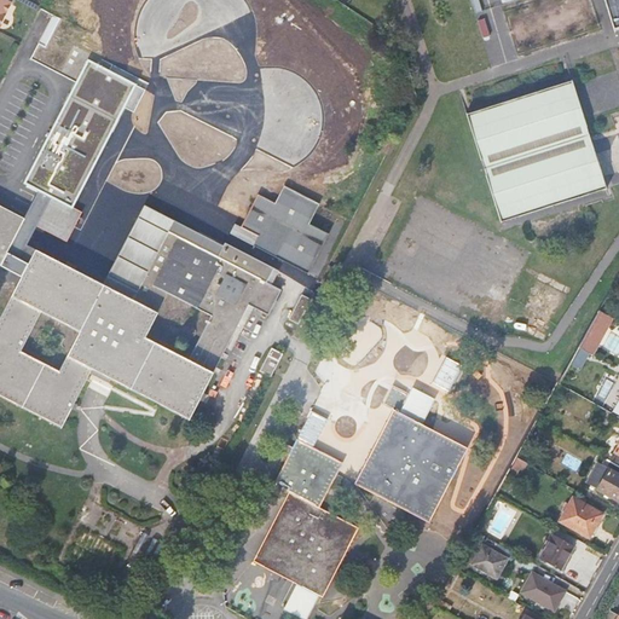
[(0,0),(0,24),(12,3),(5,0),(0,0)]
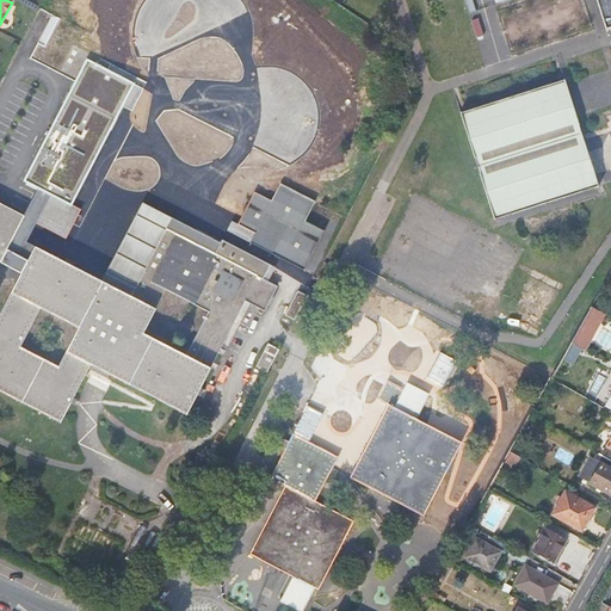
[(610,0),(597,0),(606,31),(610,29),(610,0)]
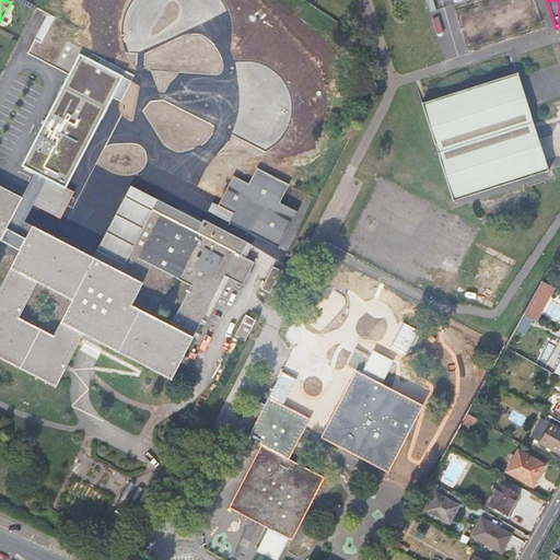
[(71,45),(11,161),(35,174),(45,178),(32,203),(51,214),(65,188),(56,184),(103,93),(112,97),(121,78),(88,60),(91,55),(71,45)]
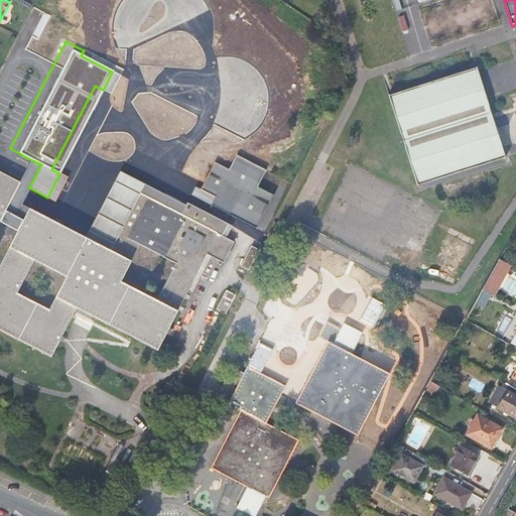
[(506,158),(477,67),(389,95),(417,184),(506,158)]
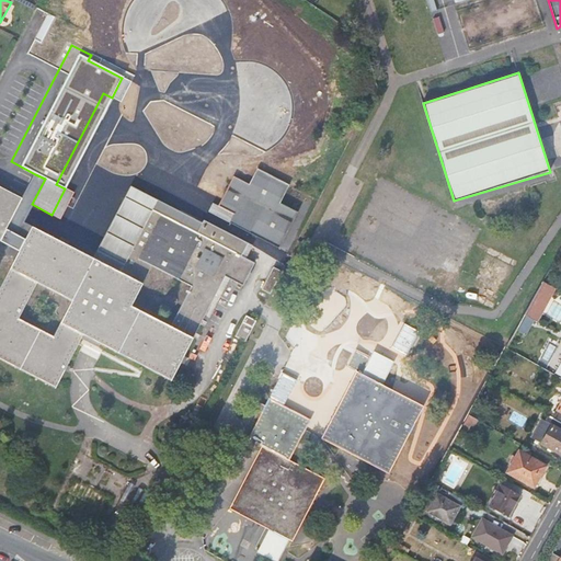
[(279,249),(298,212),(281,203),(289,185),(258,169),(249,184),(233,176),(218,206),(233,214),(229,222),(279,249)]
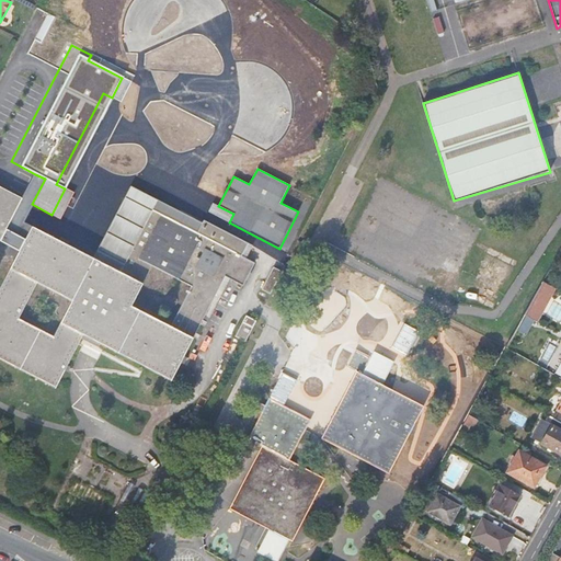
[(22,198),(13,216),(23,221),(32,204),(45,179),(35,174),(22,198)]
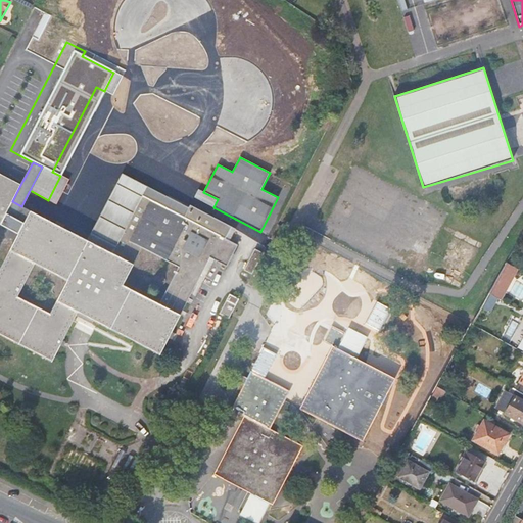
[(12,201),(20,185),(0,174),(0,224),(0,225),(12,201)]
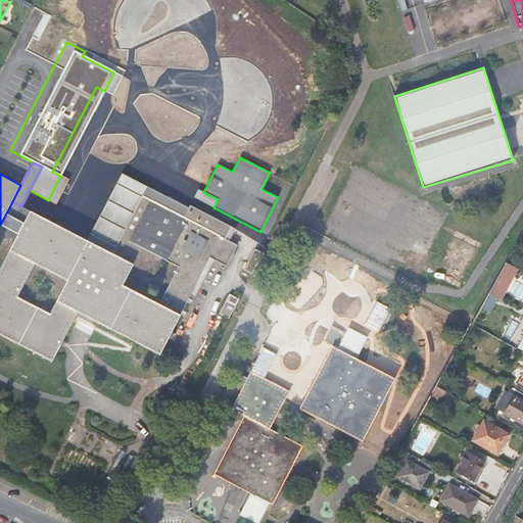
[(112,253),(142,195),(145,191),(165,202),(168,197),(122,174),(87,240),(112,253)]
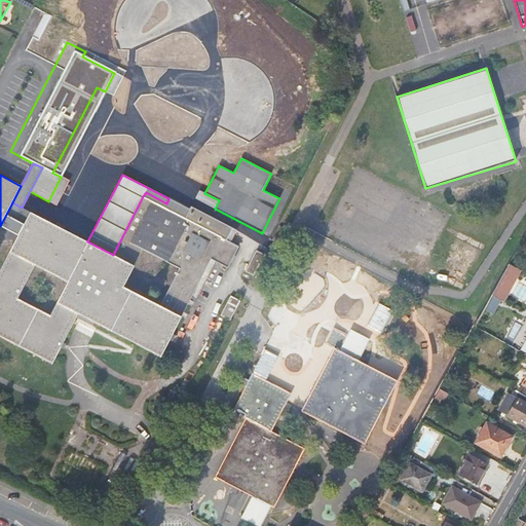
[(219,200),(204,193),(199,190),(195,198),(215,209),(219,200)]
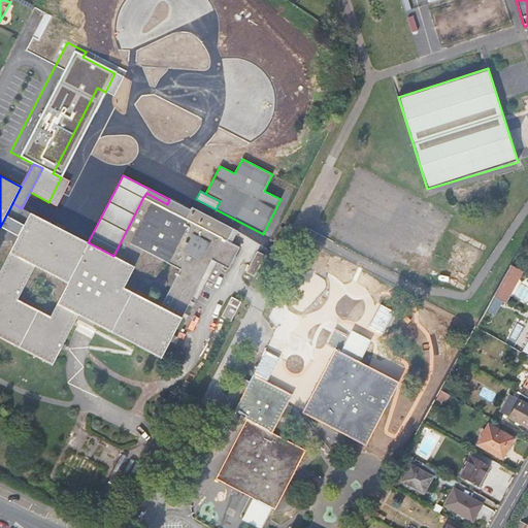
[(143,197),(113,256),(88,242),(30,212),(19,236),(0,271),(0,338),(53,365),(78,316),(161,358),(211,260),(229,269),(240,248),(227,241),(234,229),(192,207),(190,209),(169,199),(167,204),(146,193),(143,197)]
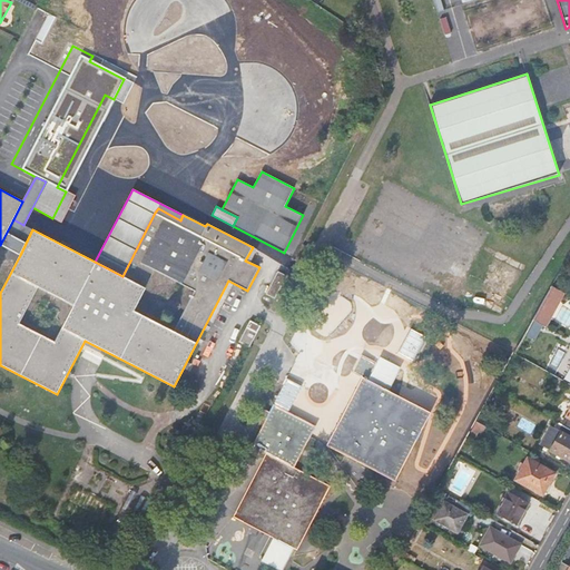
[(20,255),(32,229),(23,225),(13,219),(0,245),(20,255)]
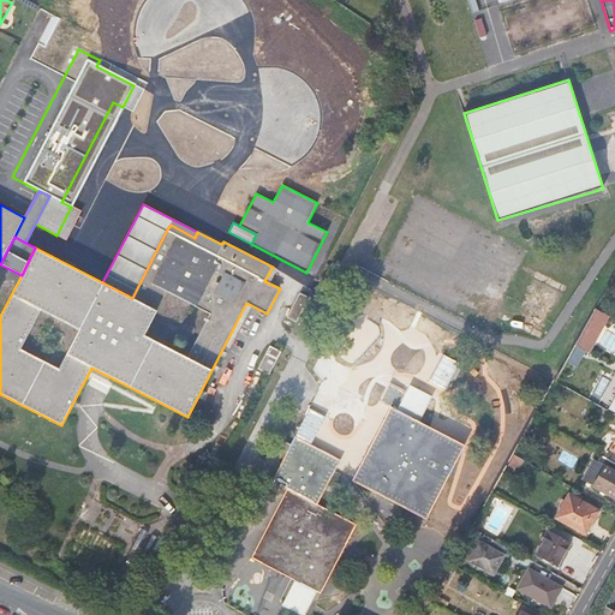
[(303,310),(309,298),(299,293),(293,305),(303,310)]
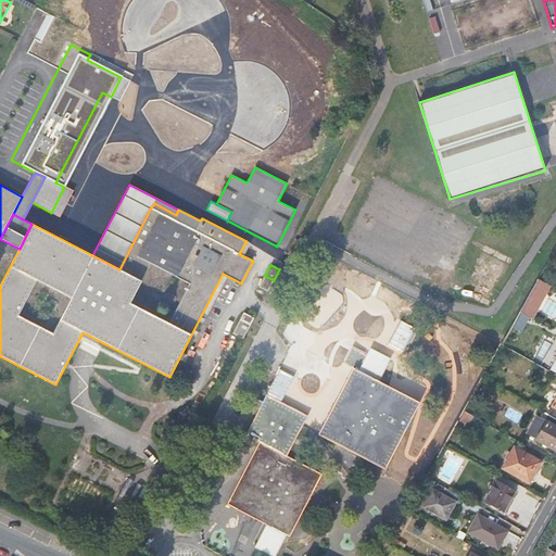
[(268,291),(274,280),(265,276),(260,287),(268,291)]
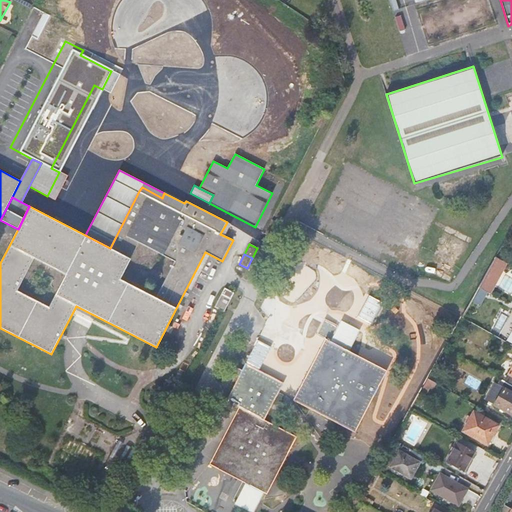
[(501,272),(506,263),(495,257),(490,266),(501,272)]
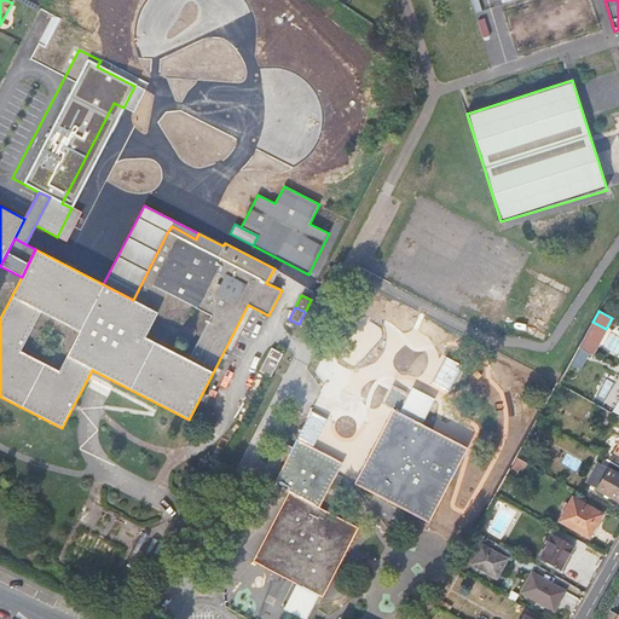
[(593,354),(599,343),(585,336),(579,347),(593,354)]
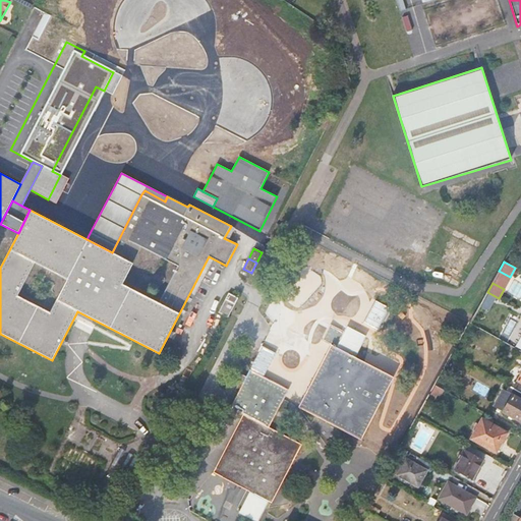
[(497,306),(501,299),(499,298),(487,292),(483,299),(497,306)]
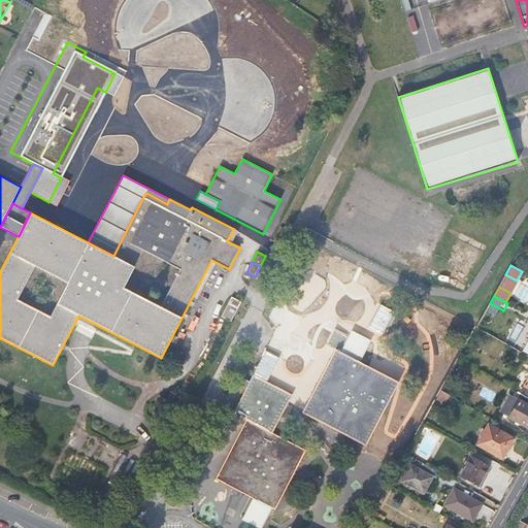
[(231,321),(241,302),(232,297),(222,317),(231,321)]
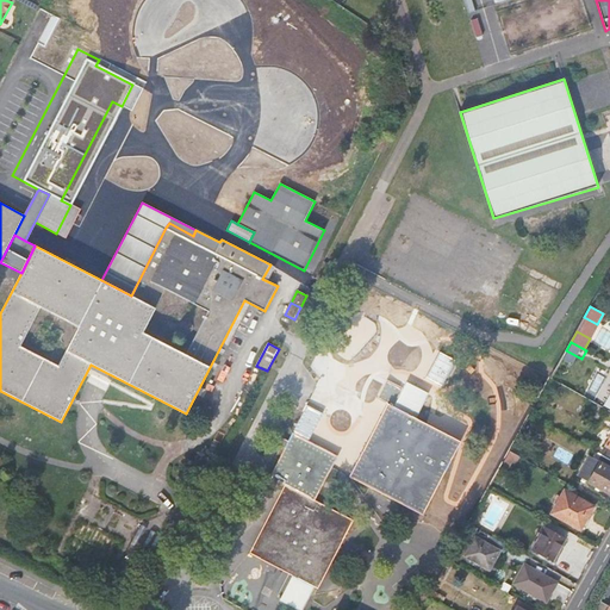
[(427,377),(444,385),(458,359),(440,350),(427,377)]
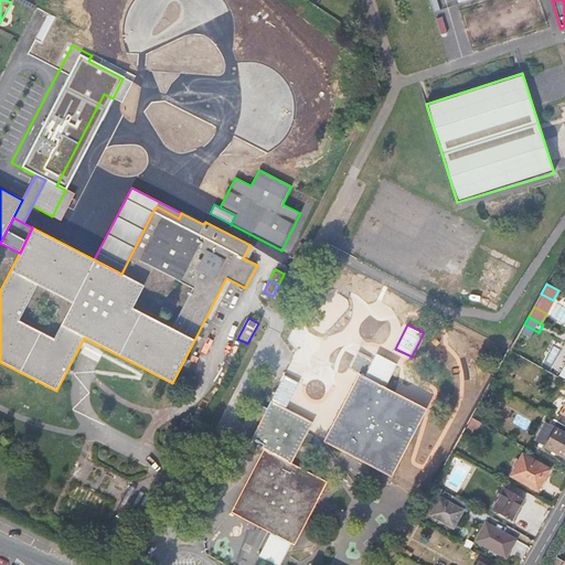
[(392,477),(426,409),(384,387),(396,364),(377,354),(365,377),(364,376),(372,360),(359,352),(350,370),(359,374),(354,384),(363,388),(344,424),(336,418),(324,441),(392,477)]
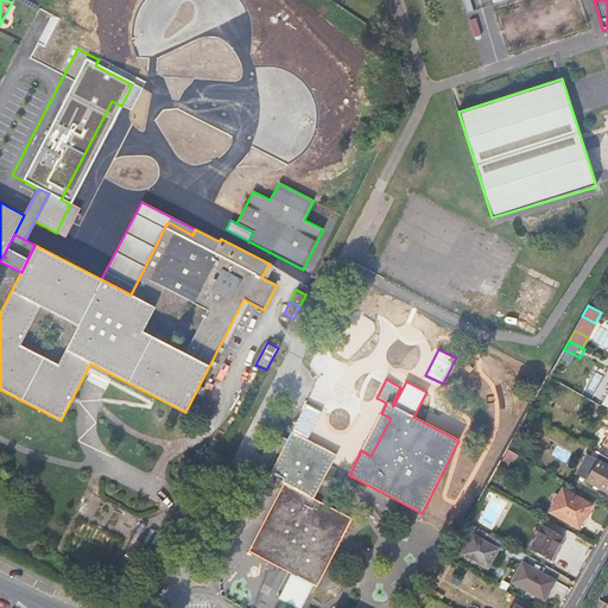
[(596,418),(601,409),(595,405),(589,415),(596,418)]
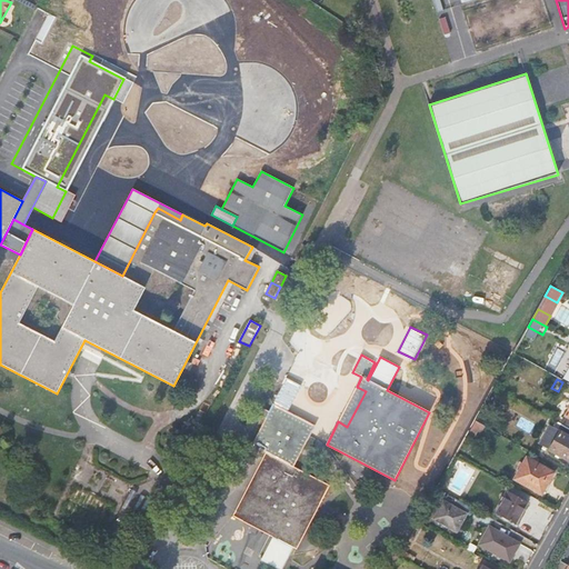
[(347,427),(366,391),(357,387),(338,421),(347,427)]
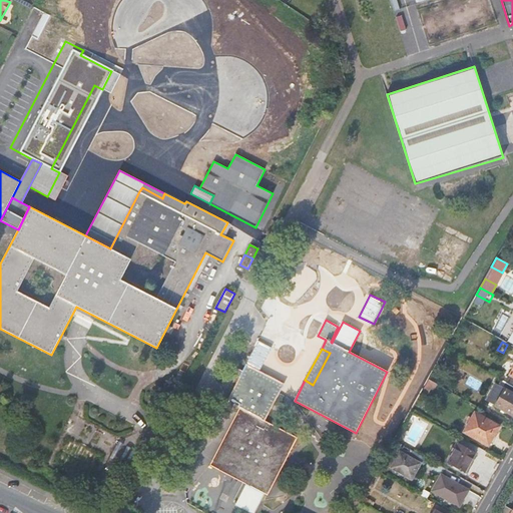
[(268,495),(297,438),(265,421),(284,384),(246,365),(242,371),(232,366),(229,372),(239,377),(226,402),(239,409),(210,465),(219,470),(223,462),(246,474),(242,482),(246,484),(236,504),(252,512),(253,512),(264,493),(268,495)]
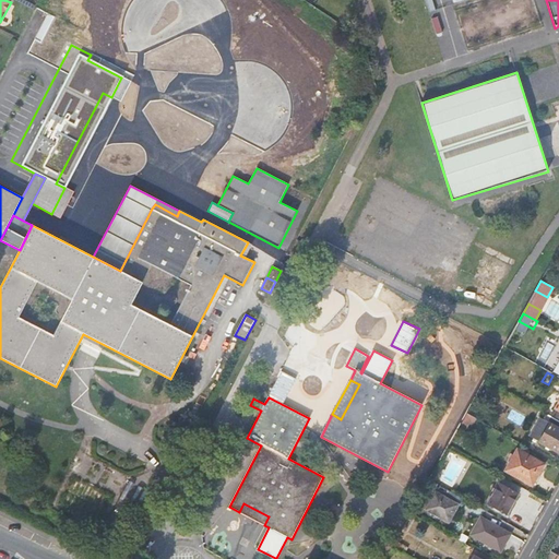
[(477,419),(466,413),(464,417),(471,420),(475,423),(477,419)]
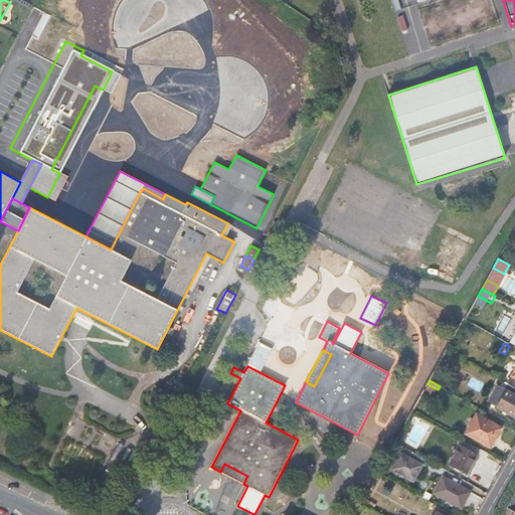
[(428,397),(434,387),(427,384),(422,393),(428,397)]
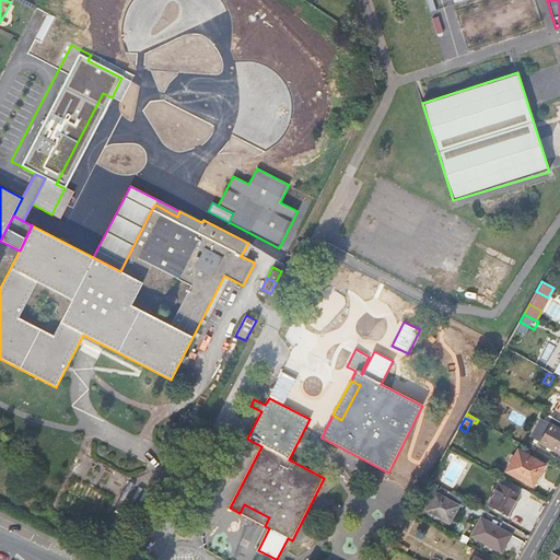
[(558,453),(559,450),(559,429),(550,423),(540,442),(558,453)]
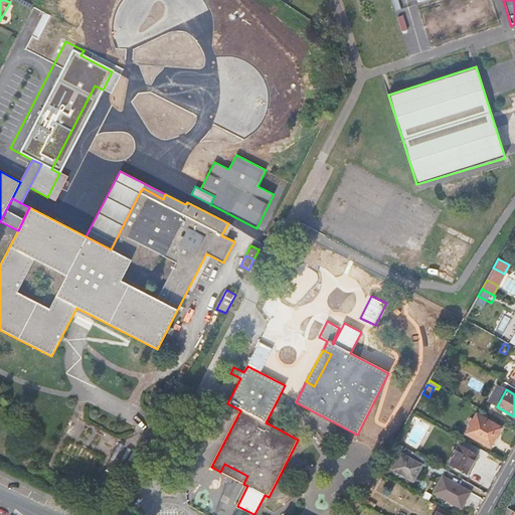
[(490,448),(501,427),(477,413),(473,419),(471,417),(469,421),(472,422),(466,434),(490,448)]
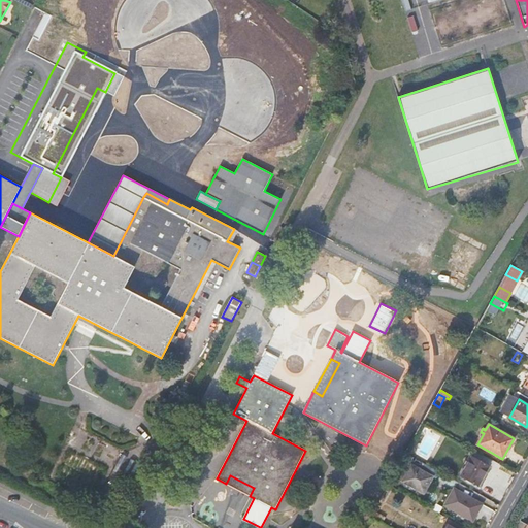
[(477,486),(489,465),(471,456),(460,475),(477,486)]
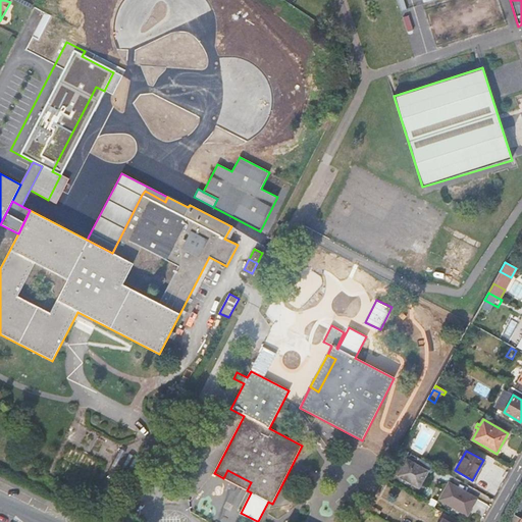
[(103,503),(121,466),(104,457),(85,493),(103,503)]
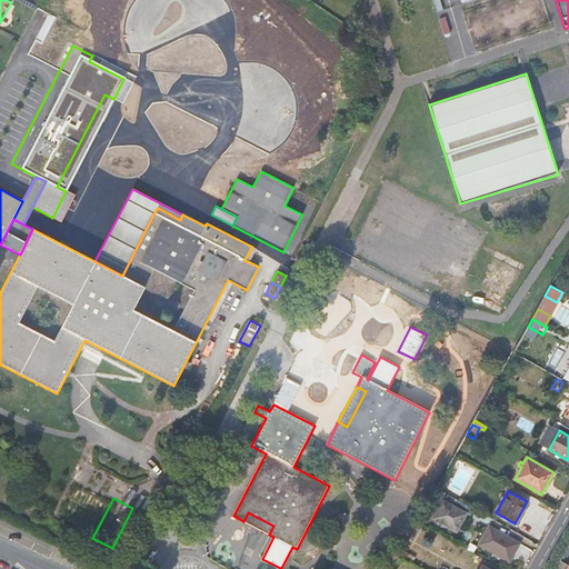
[(456,531),(466,513),(443,501),(433,519),(456,531)]
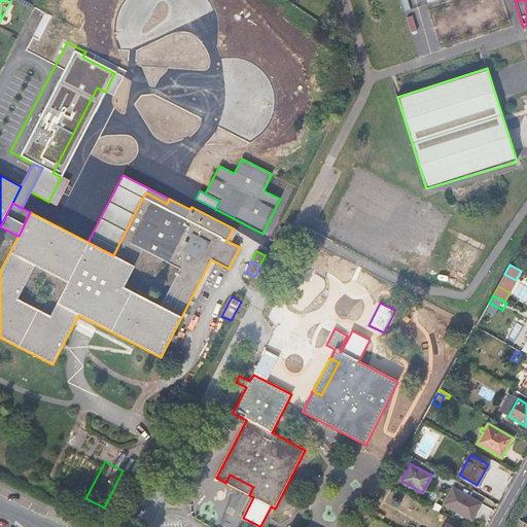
[(253,487),(230,475),(225,483),(249,495),(253,487)]
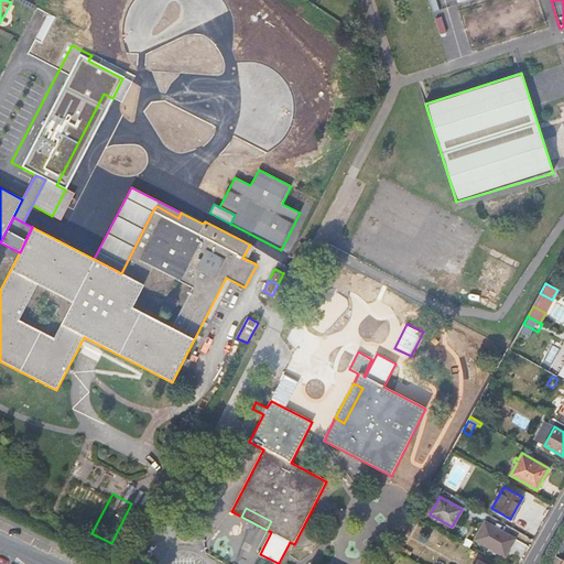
[(197,537),(205,521),(199,518),(192,533),(197,537)]
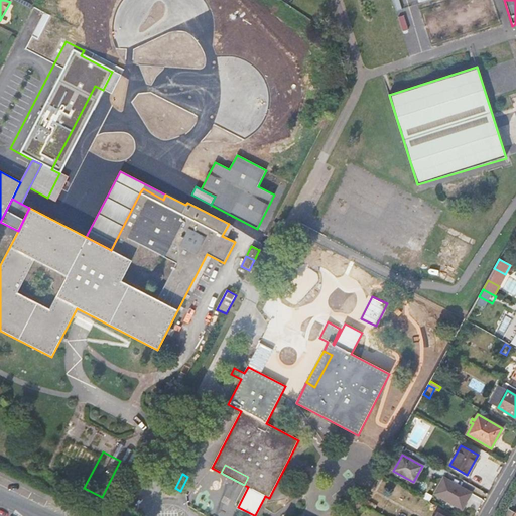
[(471,493),(443,478),(435,494),(462,509),(471,493)]
